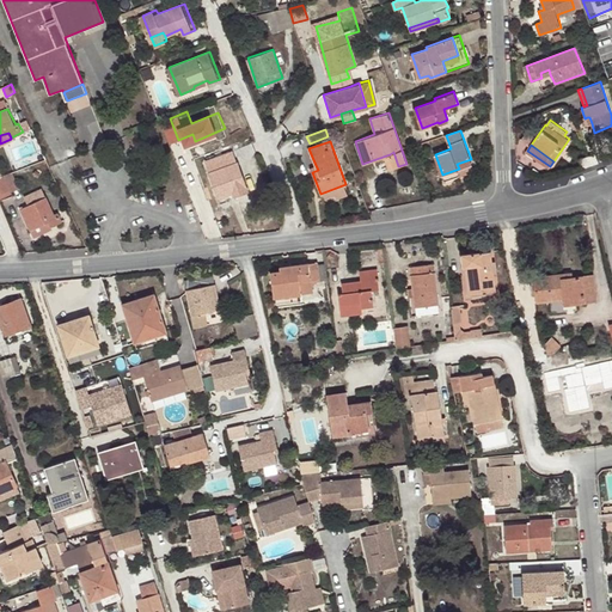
[(248,191),(233,152),(207,163),(220,199),(232,194),(234,197),(248,191)]
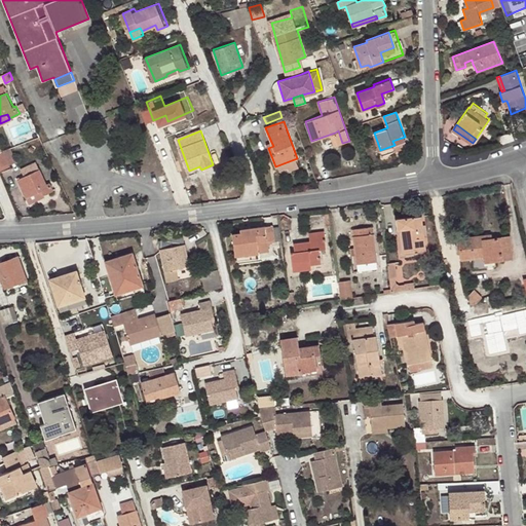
[(505,135),(508,141),(515,139),(513,133),(505,135)]
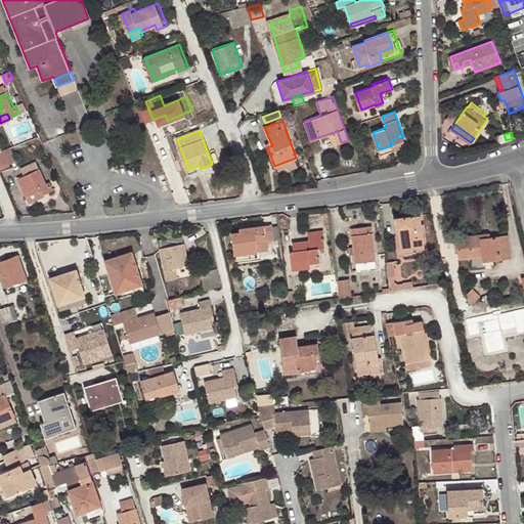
[(391,140),(393,144),(404,141),(403,136),(391,140)]
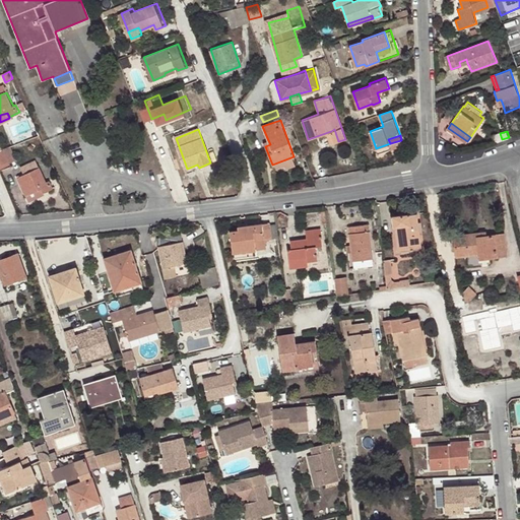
[(0,170),(8,167),(1,149),(0,149),(0,170)]
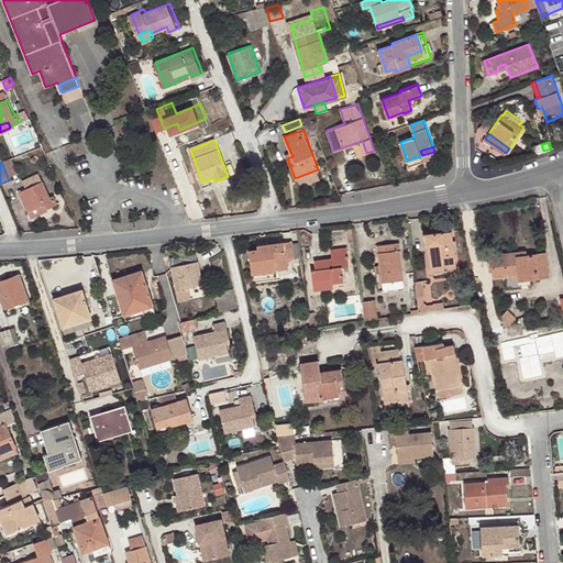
[(40,174),(23,180),(28,188),(19,191),(28,211),(45,203),(47,208),(57,203),(54,195),(51,197),(40,174)]
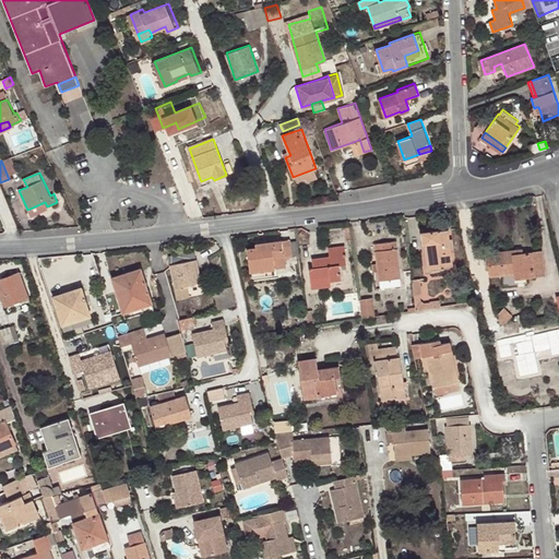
[(47,206),(45,202),(27,210),(31,215),(48,207),(47,206)]
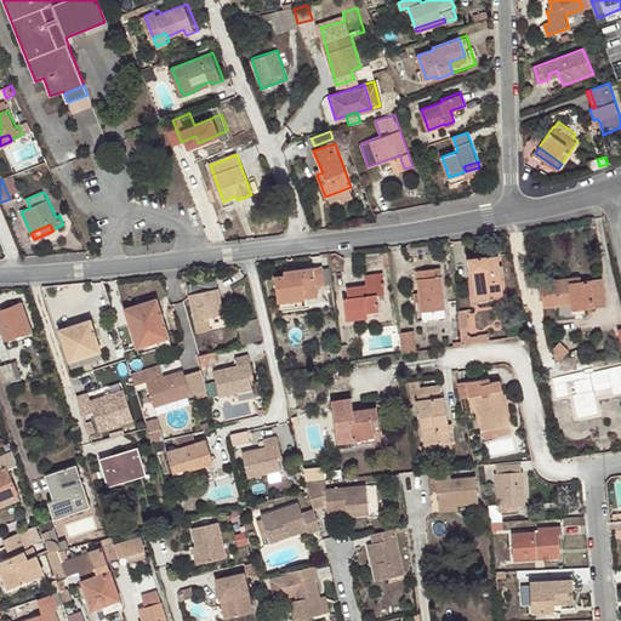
[(477,300),(501,297),(496,256),(467,260),(468,272),(474,272),(477,300)]
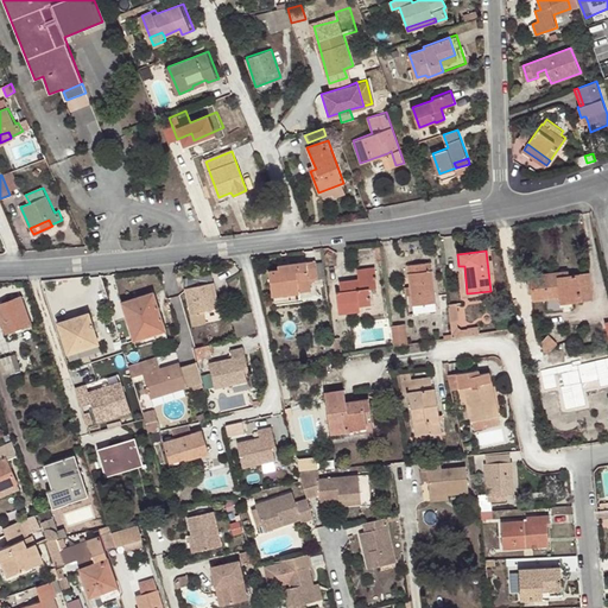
[(271,296),(297,292),(309,291),(308,282),(317,280),(315,263),(277,266),(277,271),(268,272),(271,296)]
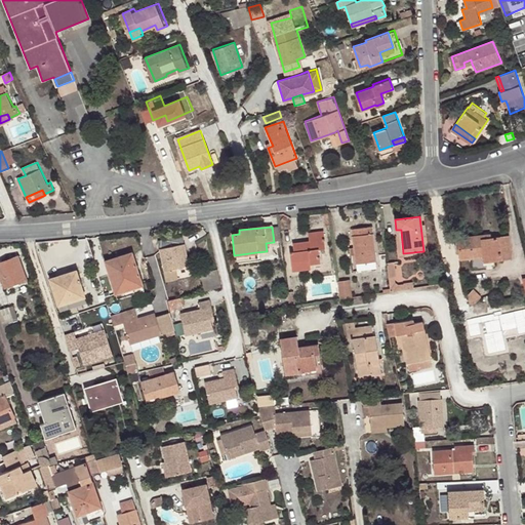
[(356,264),(374,261),(370,227),(352,230),(356,264)]
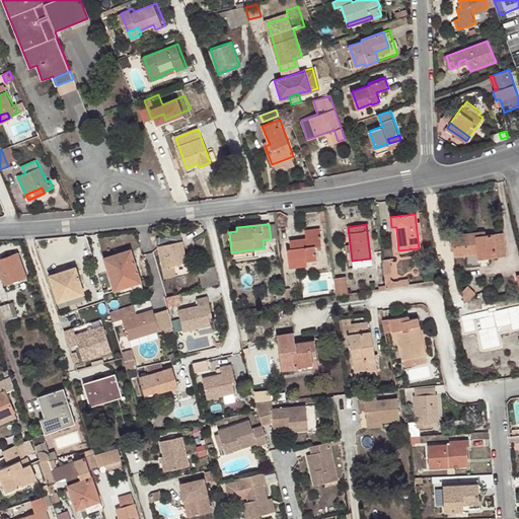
[(313,246),(321,246),(318,229),(303,231),(304,239),(288,242),(289,249),(286,250),(287,261),(299,258),(300,263),(315,262),(313,246)]
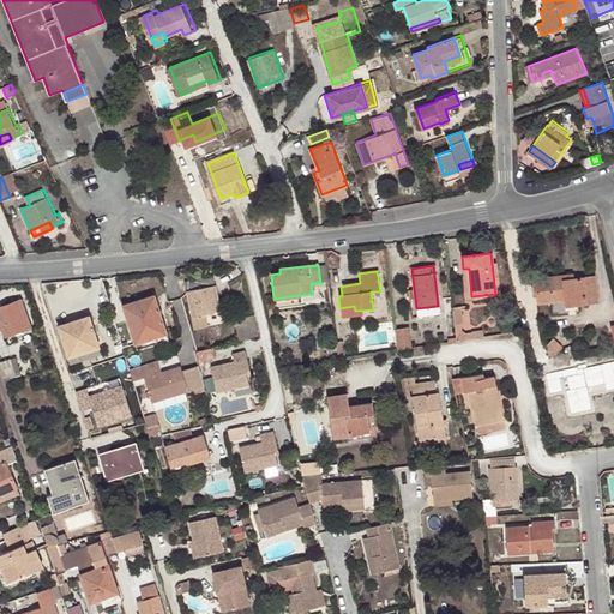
[(594,277),(573,280),(566,281),(566,276),(534,280),(536,304),(564,301),(564,306),(596,302),(594,277)]
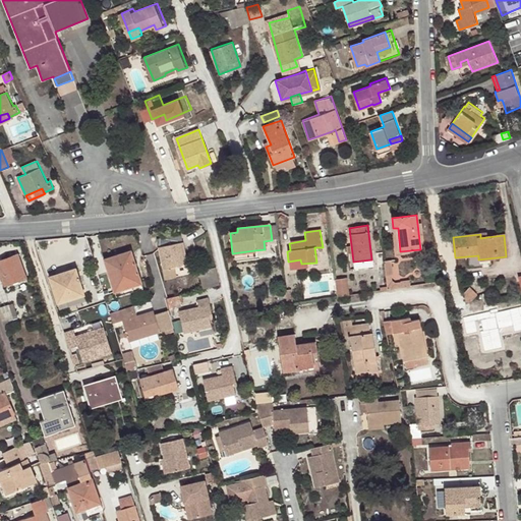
[(181,235),(157,240),(165,280),(176,278),(174,267),(187,265),(181,235)]
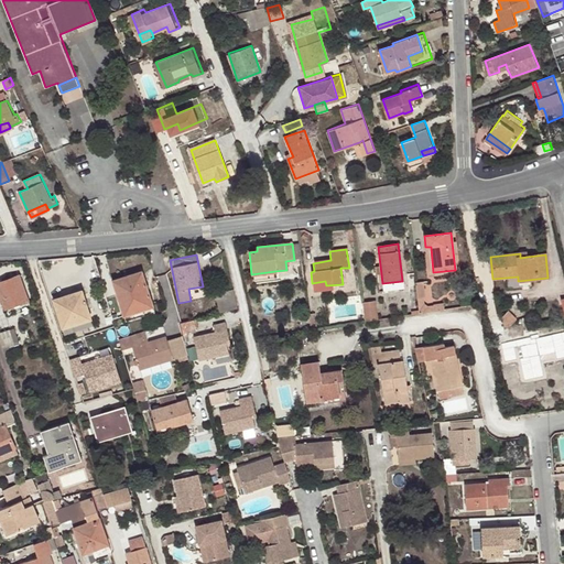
[(277,278),(275,271),(251,274),(252,281),(277,278)]
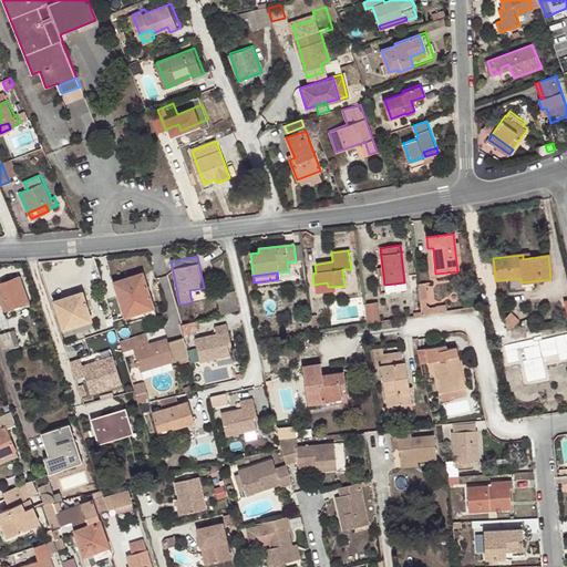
[(124,318),(153,309),(143,274),(113,282),(124,318)]
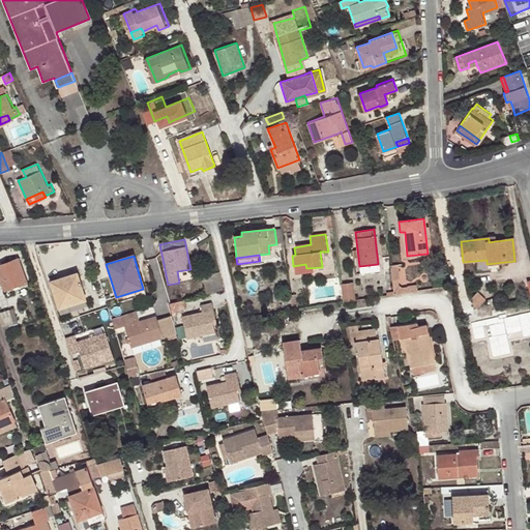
[(0,278),(4,291),(26,283),(18,260),(0,265),(0,278)]
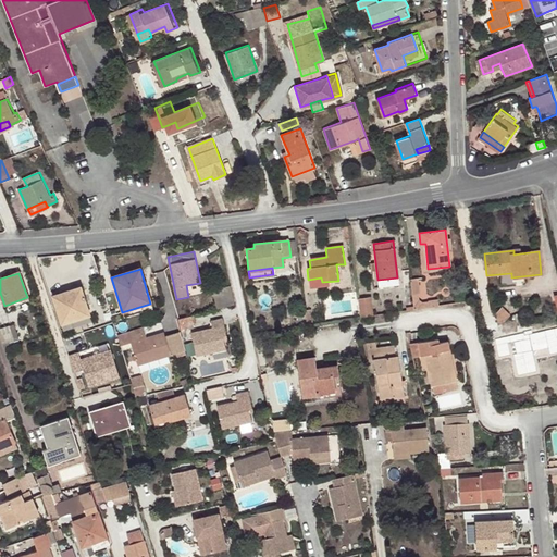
[(398,286),(397,277),(378,280),(379,287),(398,286)]
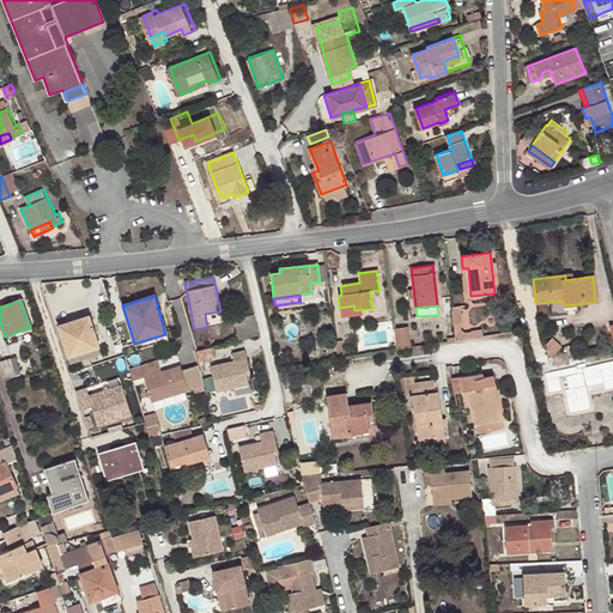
[(71,364),(101,354),(89,315),(59,325),(71,364)]
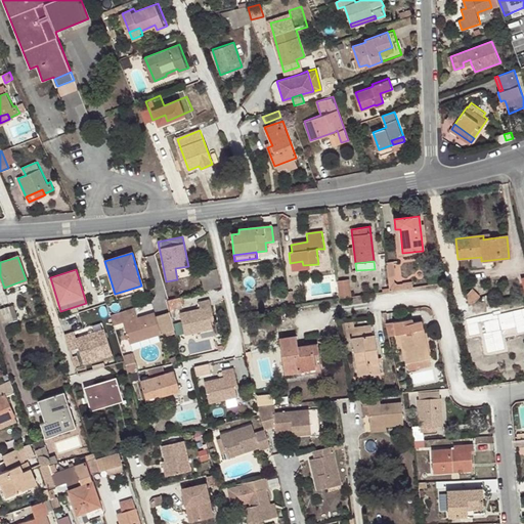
[(221,288),(216,269),(200,273),(204,292),(220,288),(221,288)]
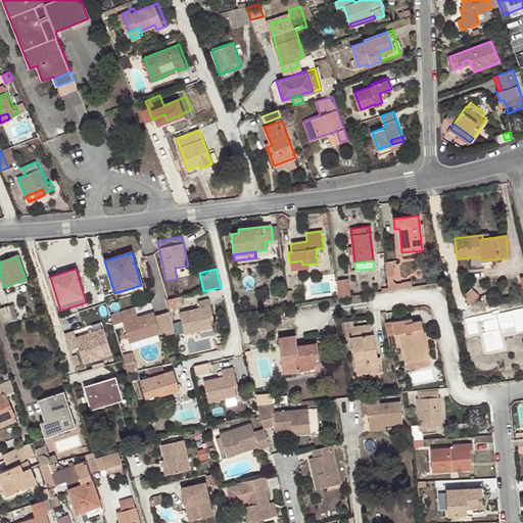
[(347,280),(336,281),(338,299),(349,297),(347,280)]
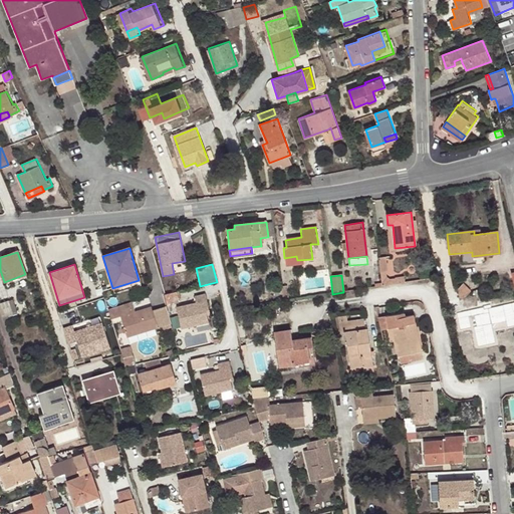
[(405,277),(381,280),(382,286),(406,283),(405,277)]
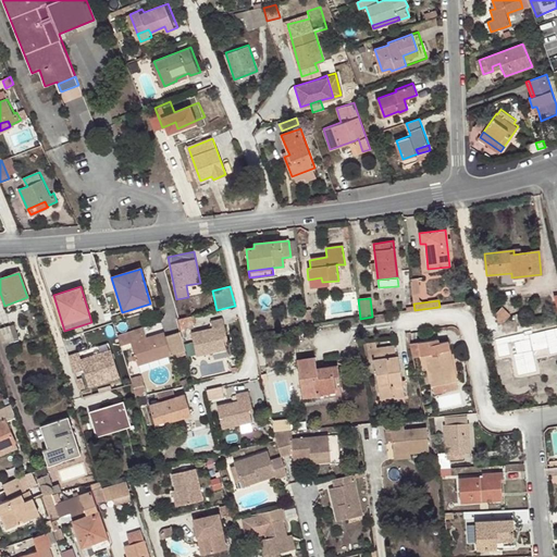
[(193,325),(197,324),(195,317),(178,321),(181,332),(194,329),(193,325)]
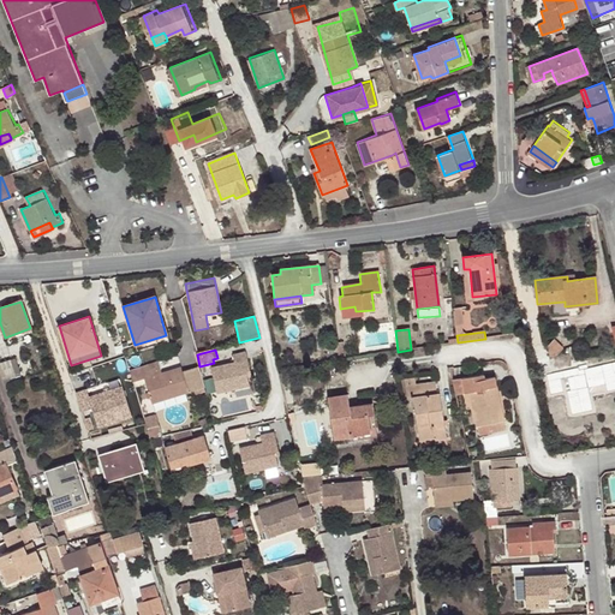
[(250,386),(248,377),(246,371),(250,370),(245,352),(233,356),(234,364),(212,369),(218,393),(250,386)]
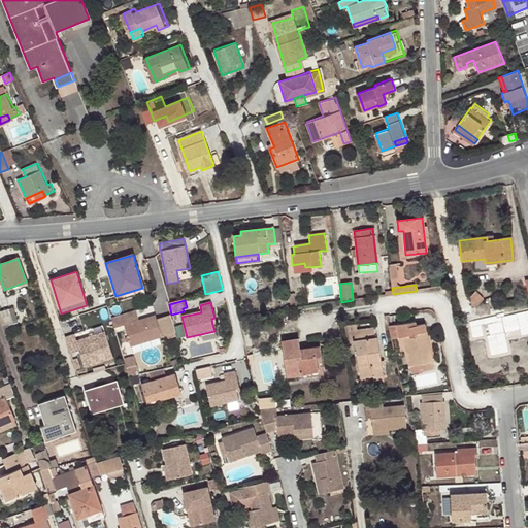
[(0,312),(0,318),(3,327),(19,322),(13,308),(0,312)]
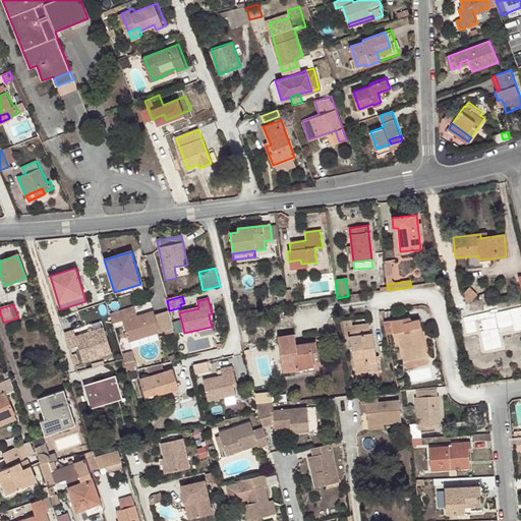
[(153,311),(123,320),(129,342),(160,334),(157,324),(153,311)]
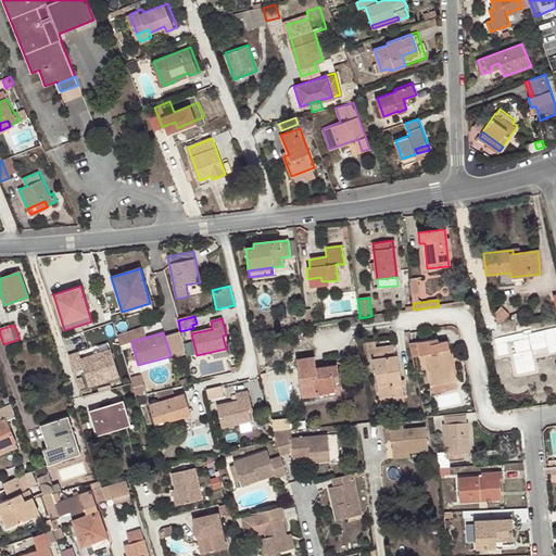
[(424,354),(433,393),(444,391),(442,383),(455,380),(451,364),(449,365),(445,350),(447,350),(446,341),(438,343),(437,339),(408,344),(411,357),(424,354)]
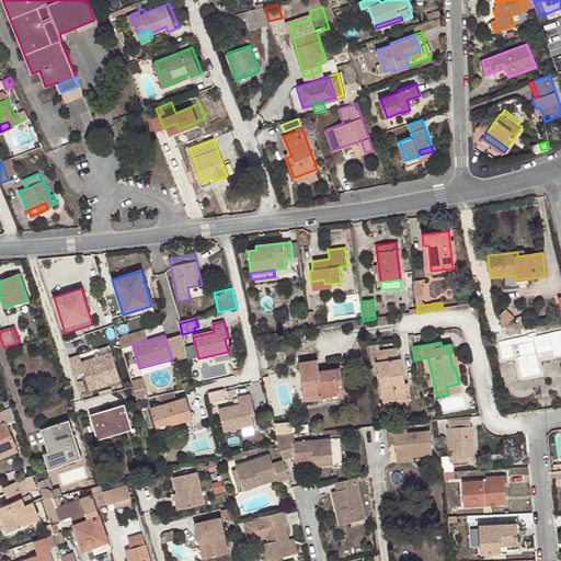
[(183,344),(169,348),(172,359),(185,355),(183,344)]
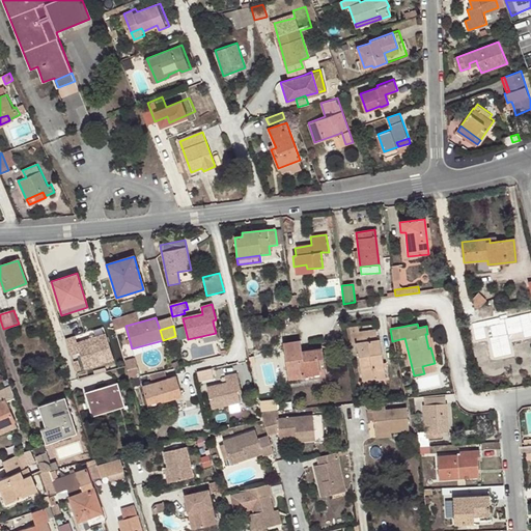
[(362,387),(386,384),(379,339),(375,340),(374,331),(360,333),(359,327),(348,328),(351,344),(356,343),(362,387)]
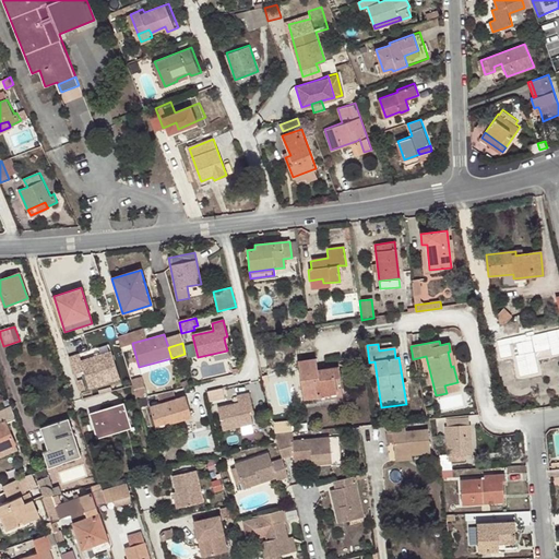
[(78,354),(69,357),(74,372),(83,370),(88,389),(120,378),(111,352),(80,361),(78,354)]
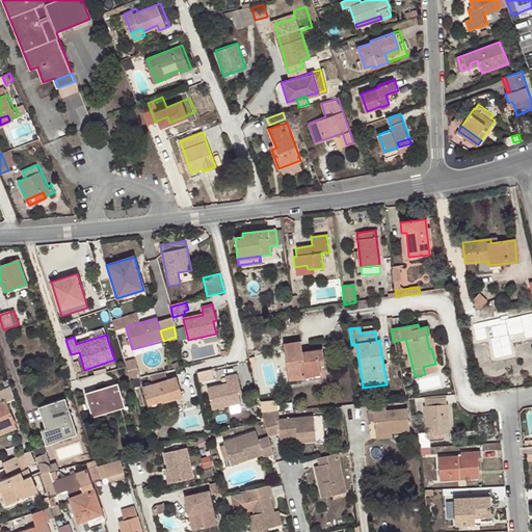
[(317,360),(323,358),(322,349),(300,352),(299,342),(284,344),(288,379),(302,378),(301,376),(319,374),(317,360)]
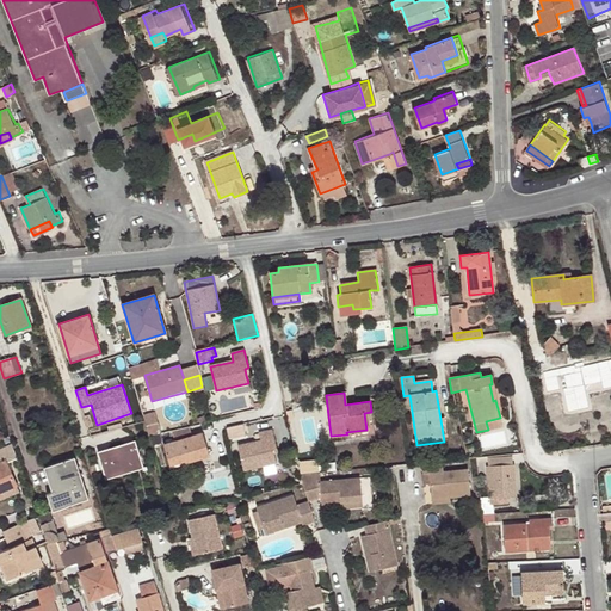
[(161,432),(156,412),(146,414),(150,433),(161,432)]
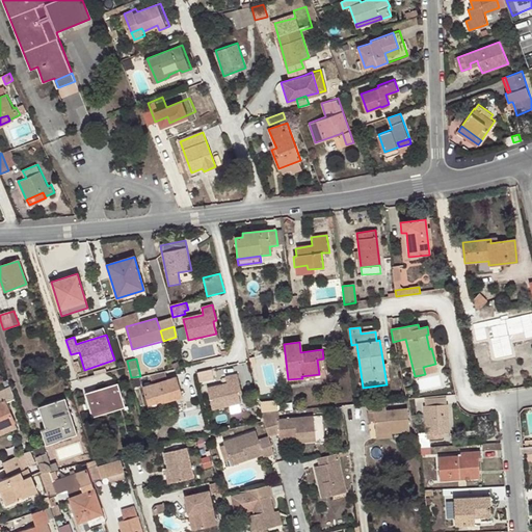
[(325,379),(323,358),(317,360),(319,374),(301,376),(302,378),(288,379),(289,383),(325,379)]
